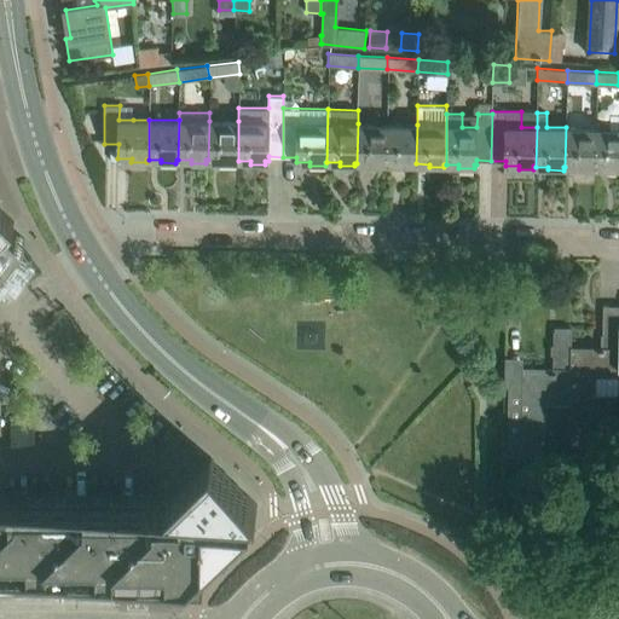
[(618,128),(609,128),(609,121),(596,120),(596,128),(595,167),(608,168),(607,171),(618,171),(618,128)]
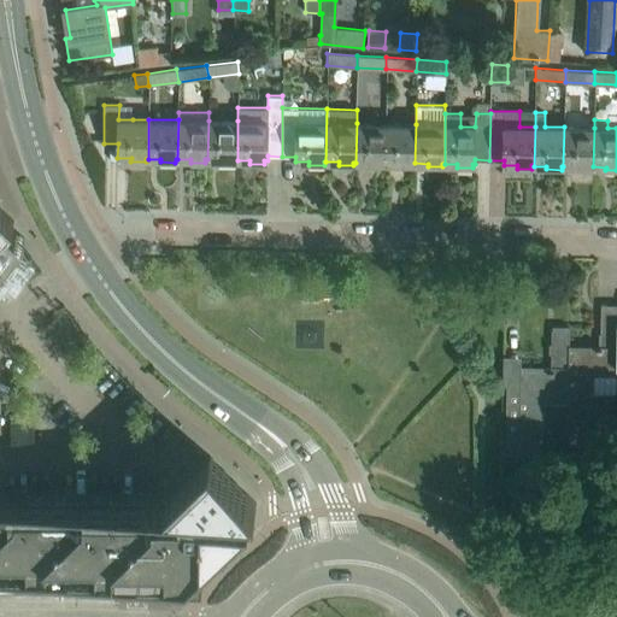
[(238,121),(209,121),(207,159),(219,160),(219,163),(235,164),(235,160),(238,160),(238,121)]
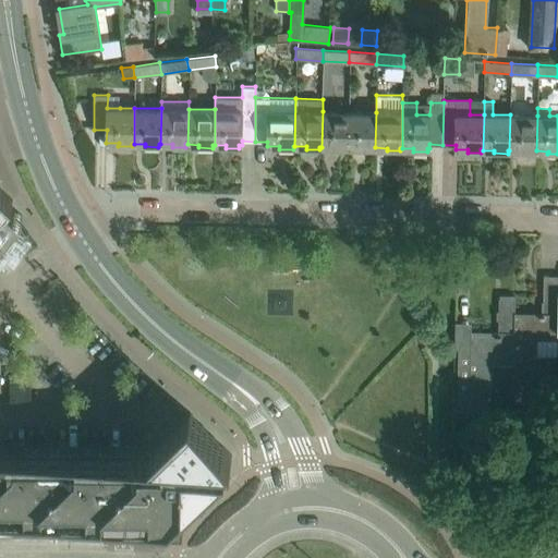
[(349,112),(323,111),(322,147),(334,147),(334,149),(347,150),(347,147),(349,147),(349,112)]
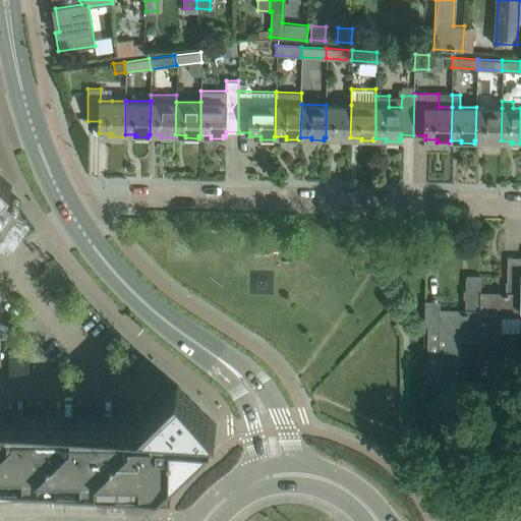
[(351,105),(326,105),(326,137),(336,137),(336,140),(349,140),(349,137),(350,137),(351,105)]
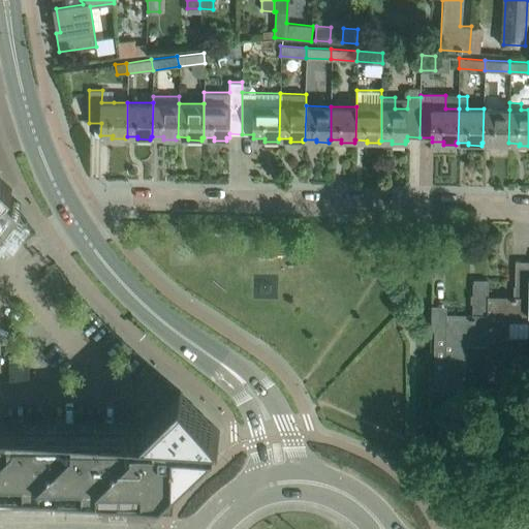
[(509,110),(484,109),(483,143),(494,143),(494,146),(506,146),(506,143),(508,143),(509,110)]
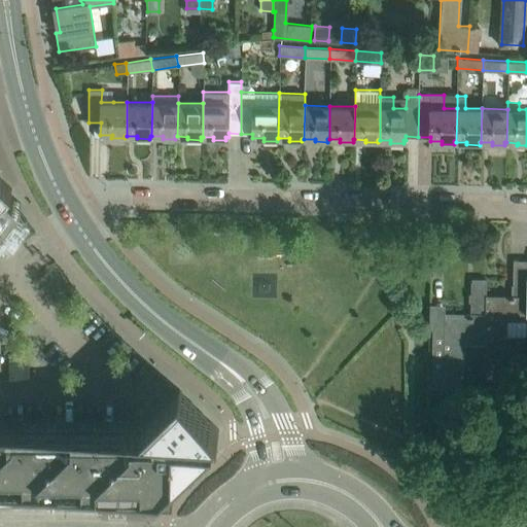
[(0,217),(1,217),(9,208),(1,200),(11,188),(0,177),(0,217)]
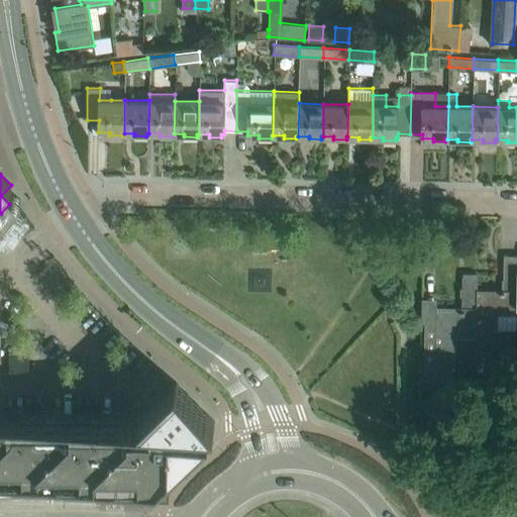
[(516,313),(516,254),(504,254),(503,291),(477,290),(476,290),(476,331),(475,362),(492,362),(498,313),(516,313)]
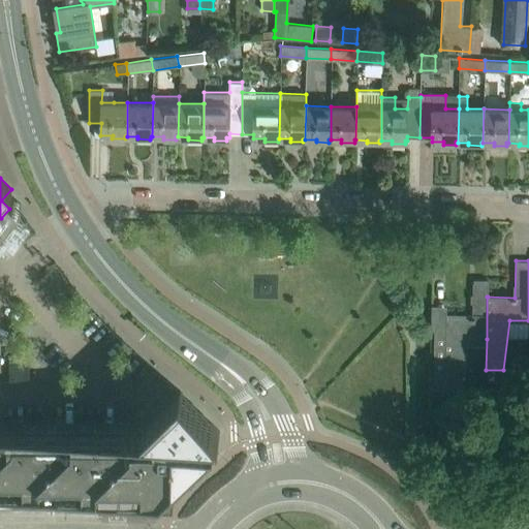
[(487,339),(487,297),(488,297),(488,279),(473,279),(473,316),(445,316),(445,325),(434,325),(433,387),(462,389),(468,339),(487,339)]
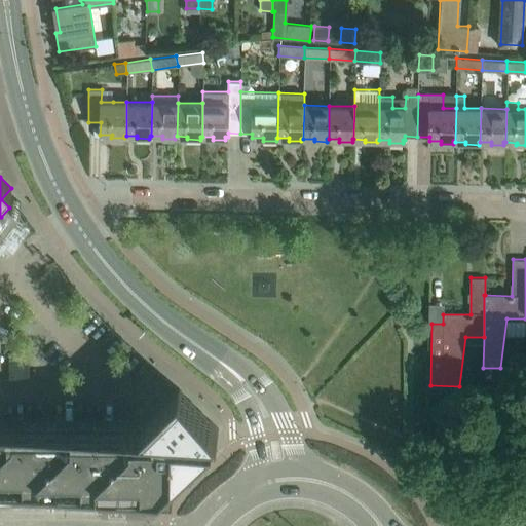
[(0,484),(100,485),(100,488),(174,488),(174,472),(213,434),(208,434),(207,434),(207,428),(218,428),(179,388),(140,426),(0,425),(0,484)]
